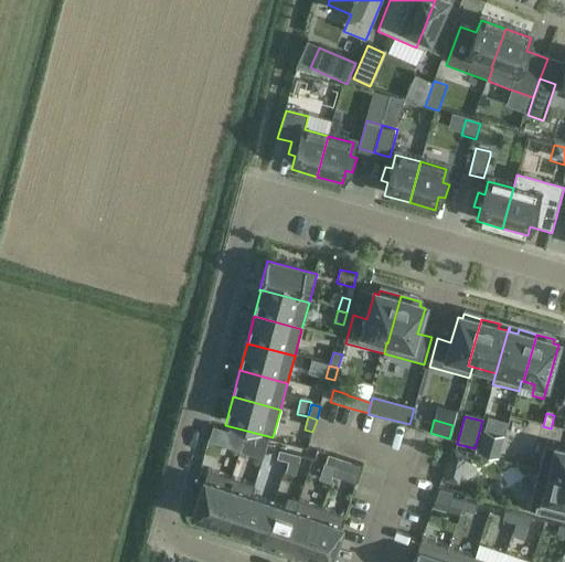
[(482,432),(477,455),(498,460),(504,437),(482,432)]
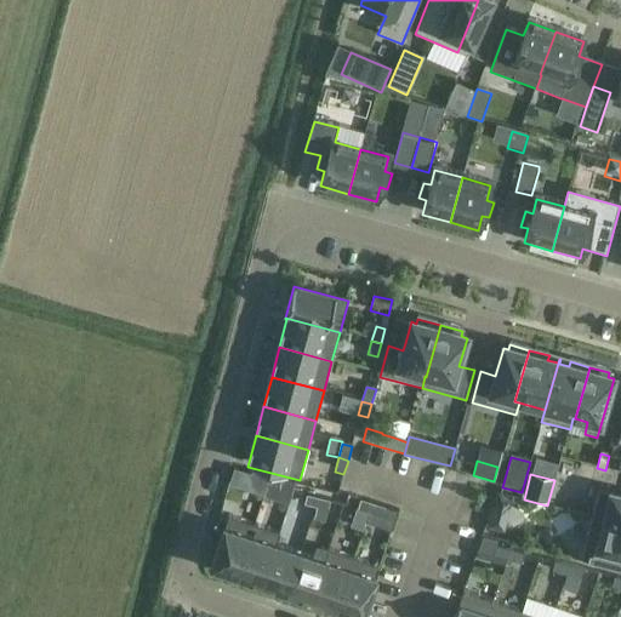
[(267,490),(269,480),(257,476),(255,486),(267,490)]
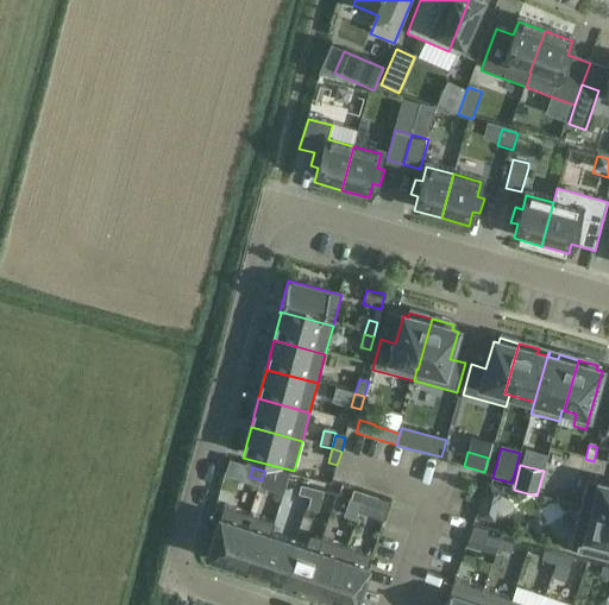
[(608,470),(598,467),(594,484),(606,487),(598,514),(608,516),(608,470)]
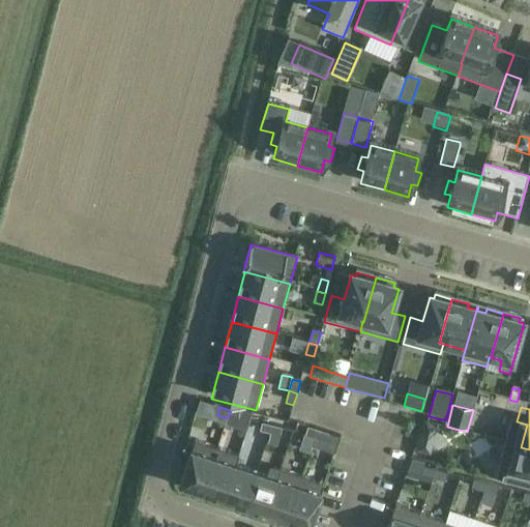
[(240,412),(230,410),(228,418),(238,420),(240,412)]
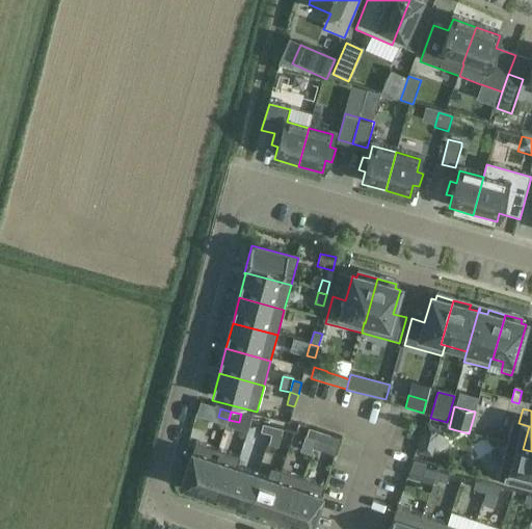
[(425,424),(417,455),(431,458),(440,428),(425,424)]
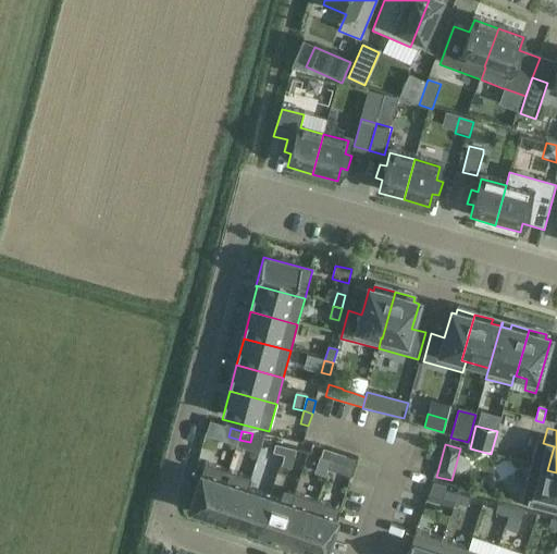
[(283,457),(285,448),(274,446),(272,455),(283,457)]
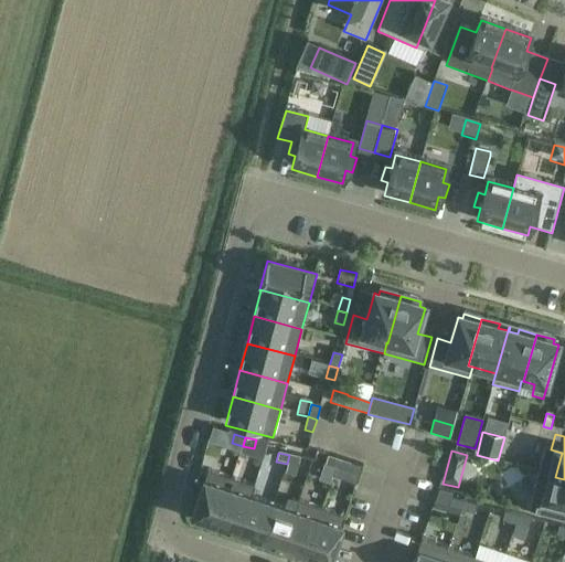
[(289,455),(287,464),(298,467),(300,458),(289,455)]
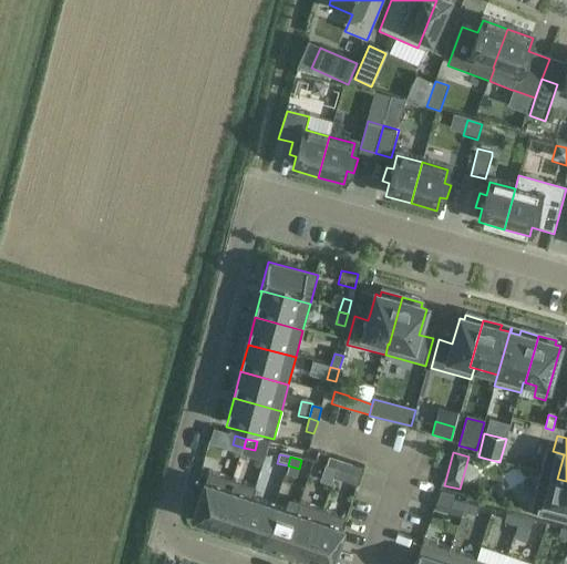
[(337,471),(339,462),(329,459),(326,468),(337,471)]
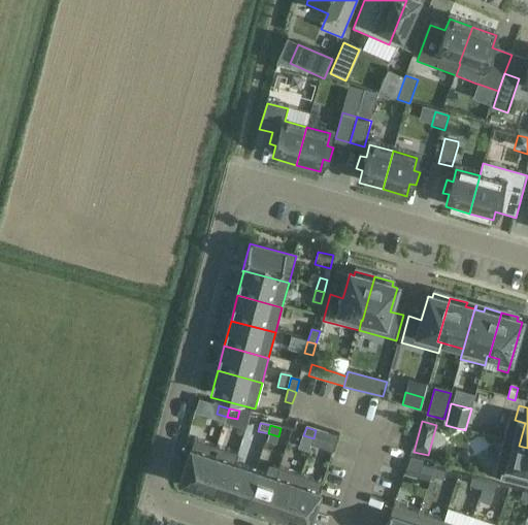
[(316,430),(314,438),(323,441),(326,433),(316,430)]
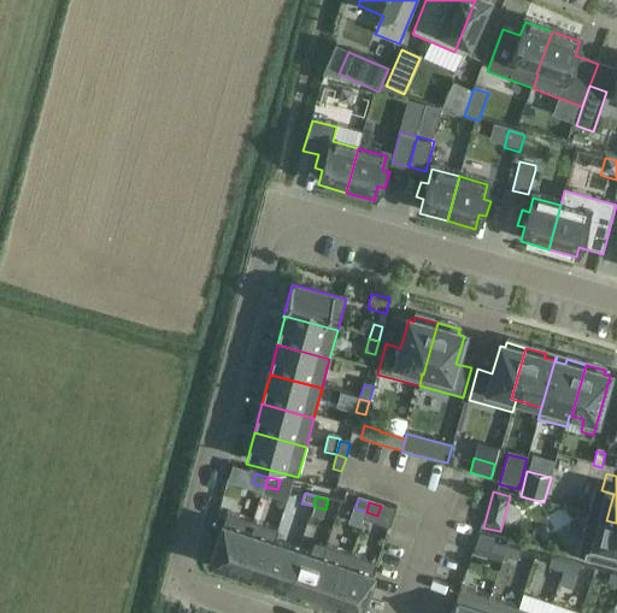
[(210,565),(235,573),(252,524),(227,516),(210,565)]
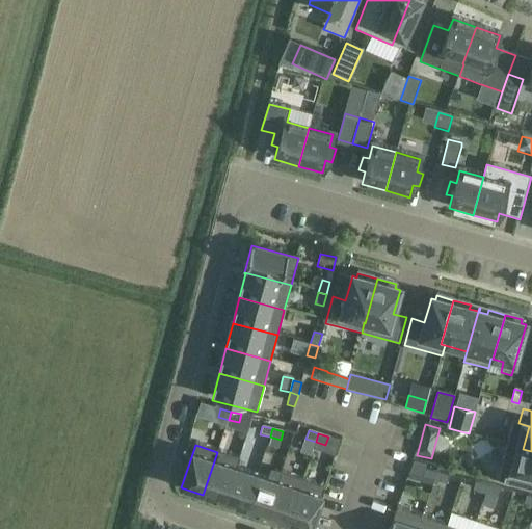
[(501,469),(498,482),(523,488),(531,491),(531,451),(507,445),(501,469)]
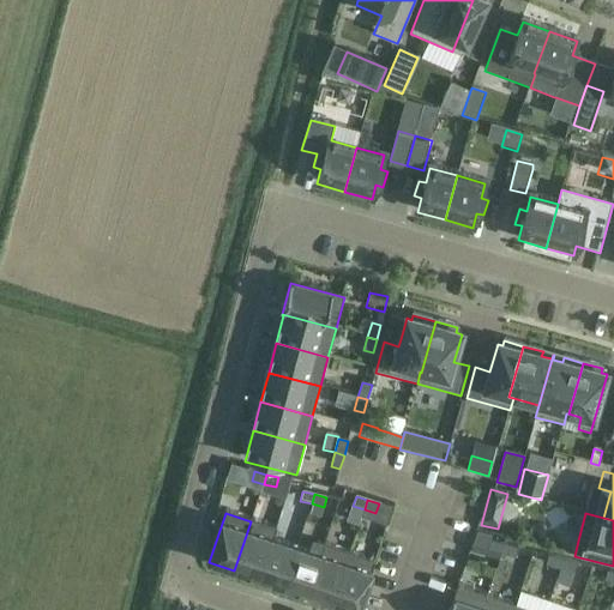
[(251,521),(234,571),(248,575),(259,579),(272,541),(272,542),(277,530),(251,521)]
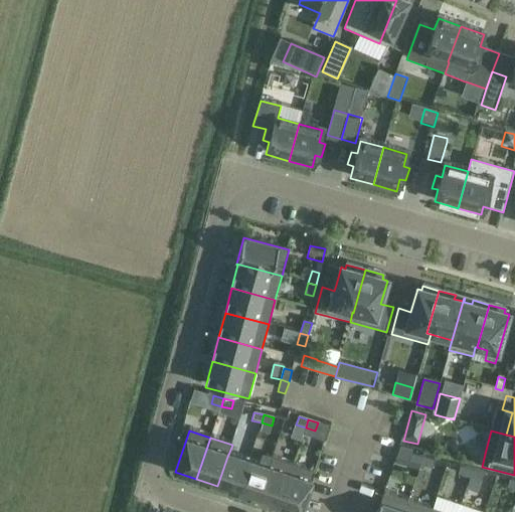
[(228,454),(217,486),(226,489),(237,493),(248,461),(228,455),(228,454)]
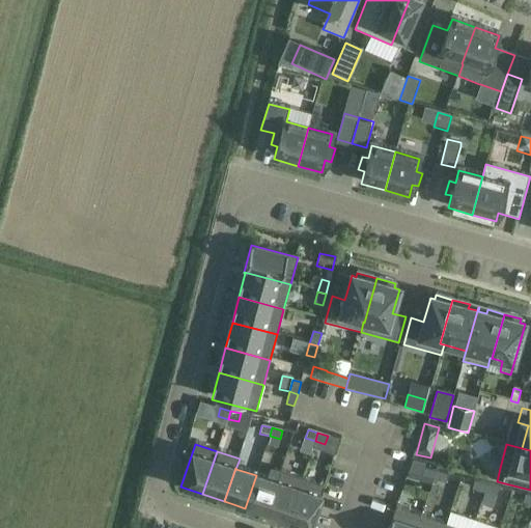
[(421,477),(434,480),(436,472),(423,470),(421,477)]
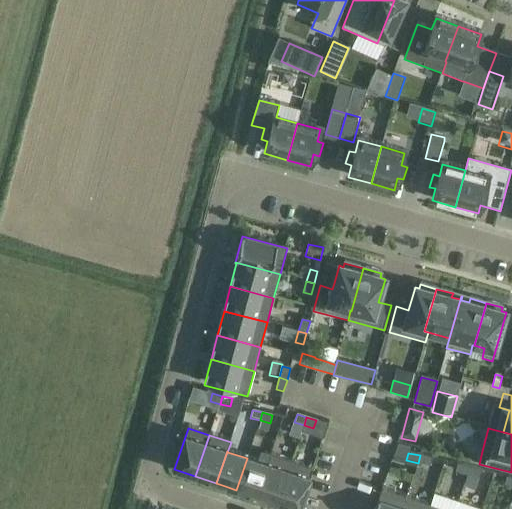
[(267,465),(257,497),(266,500),(277,504),(291,462),(270,455),(267,465)]
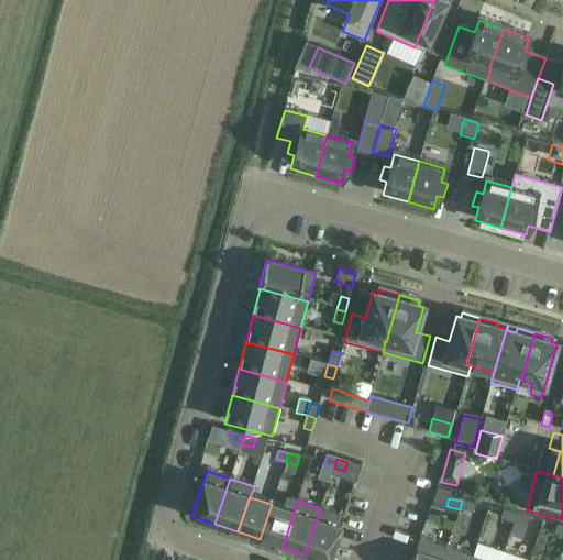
[(475,504),(462,501),(460,509),(473,513),(475,504)]
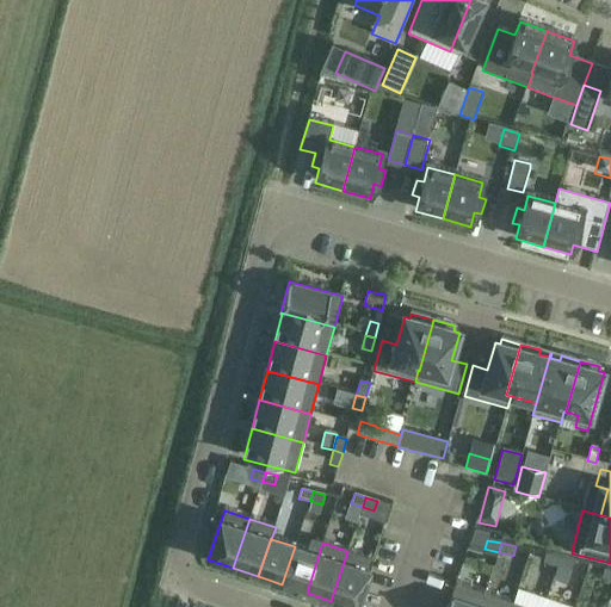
[(295,546),(282,584),(296,589),(307,593),(319,555),(295,546)]
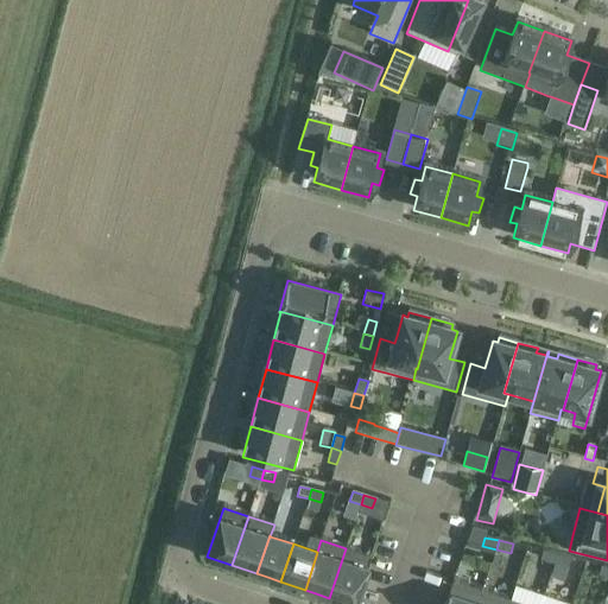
[(346,548),(329,598),(344,603),(356,603),(371,557),(346,548)]
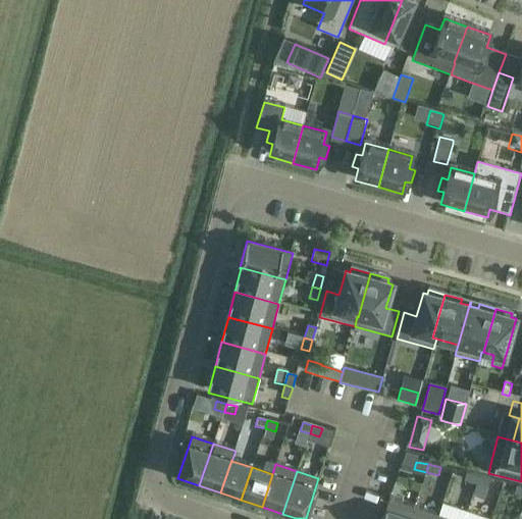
[(476,485),(478,477),(466,474),(464,482),(476,485)]
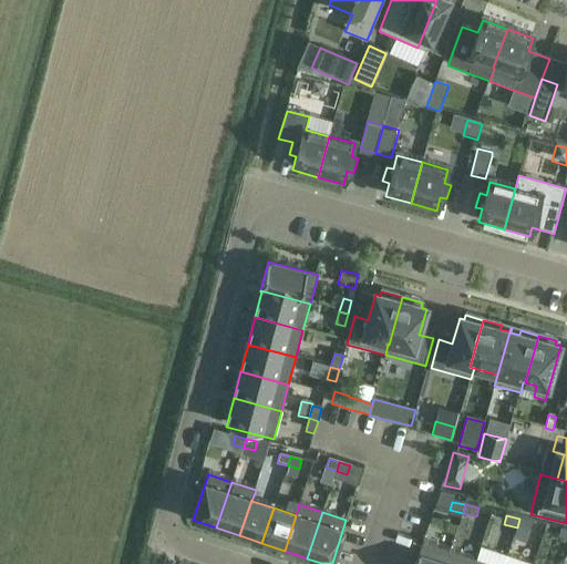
[(533,522),(519,519),(517,527),(531,531),(533,522)]
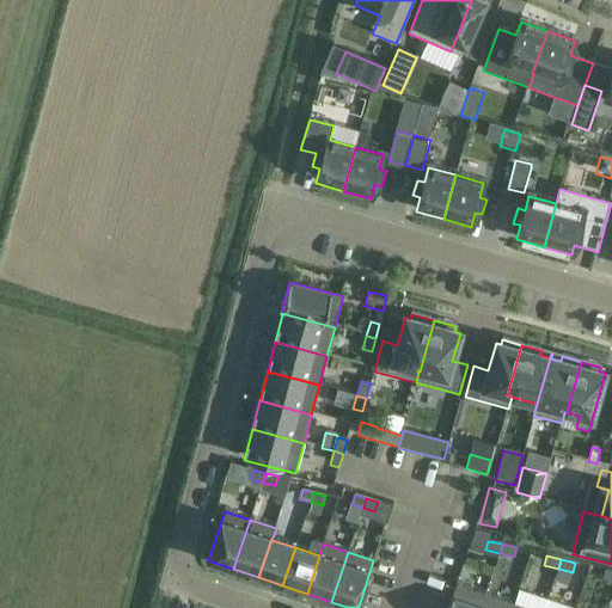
[(481,607),(485,595),(457,585),(448,607),(481,607)]
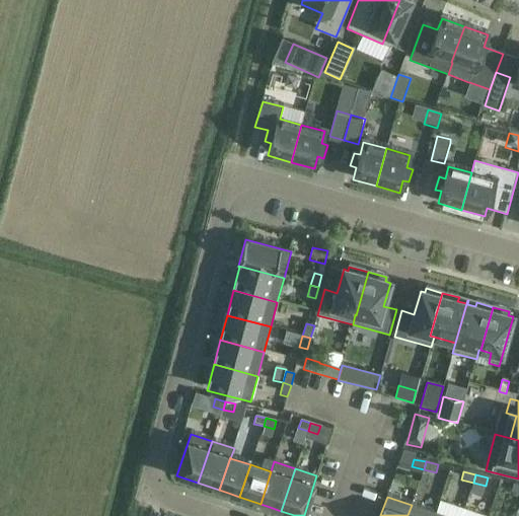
[(412,505),(408,515),(435,515),(436,513),(412,505)]
